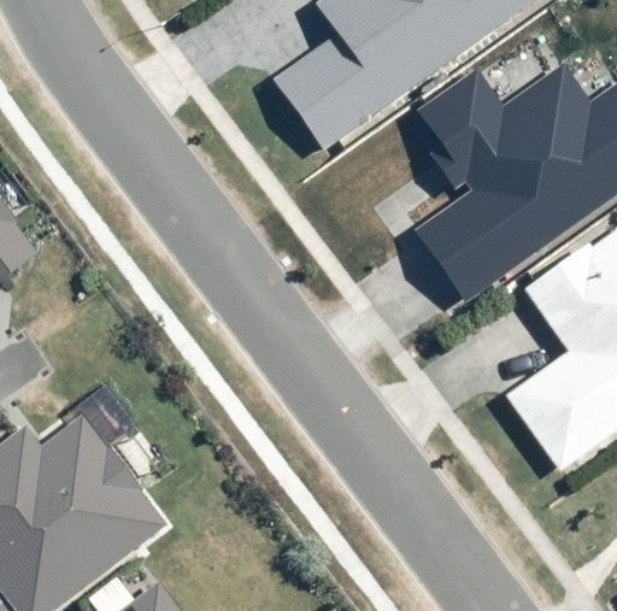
[(274,80),(322,151),(540,0),(319,0),(317,3),(340,36),(274,80)]
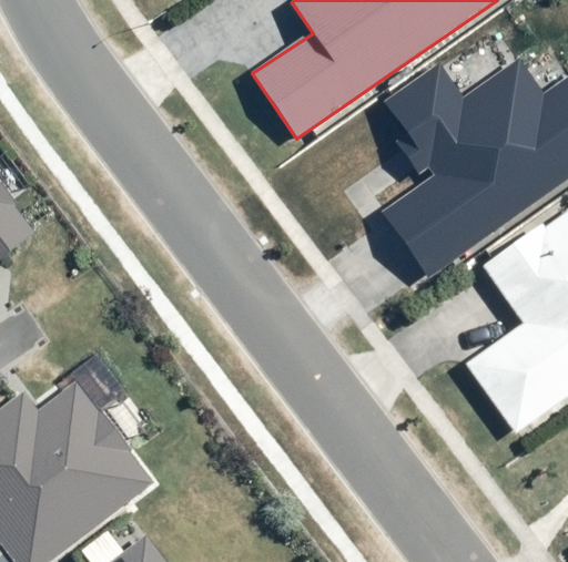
[(382,211),(428,276),(567,179),(567,73),(543,93),(521,61),(463,98),(439,64),(384,101),(434,175),(382,211)]
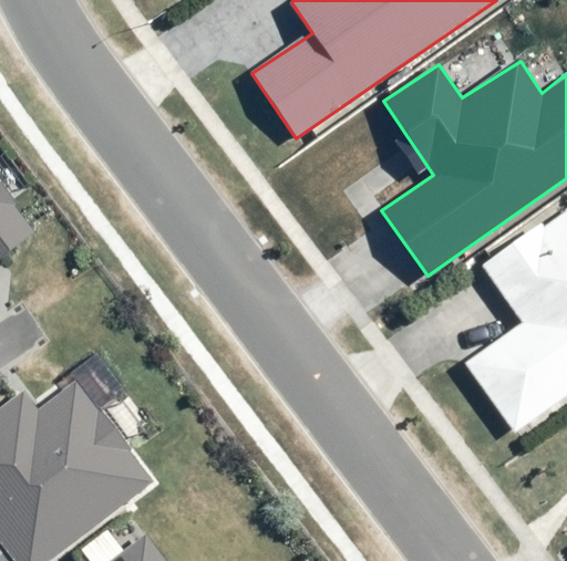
[(0,188),(0,258),(33,232),(0,188)]
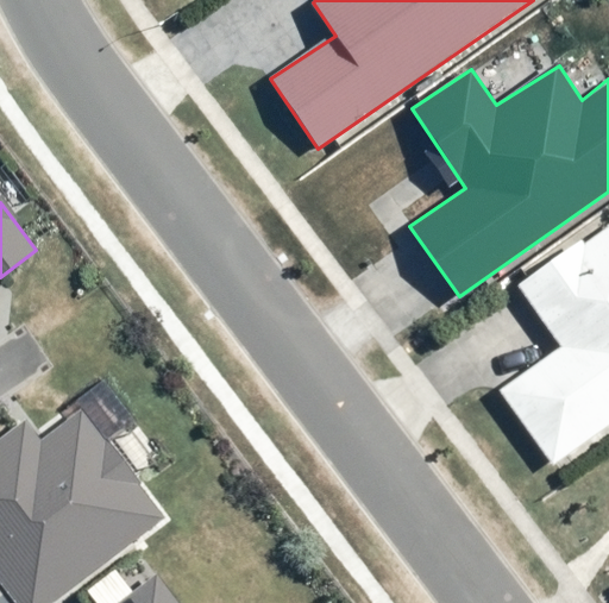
[(559,346),(497,389),(553,463),(608,424),(608,227),(519,287),(559,346)]
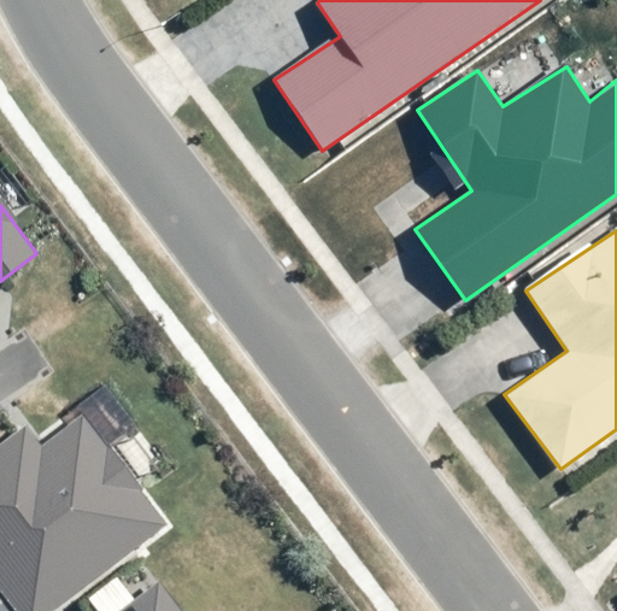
[(0,442),(0,588),(18,610),(50,610),(165,528),(81,416),(42,446),(24,424),(0,442)]
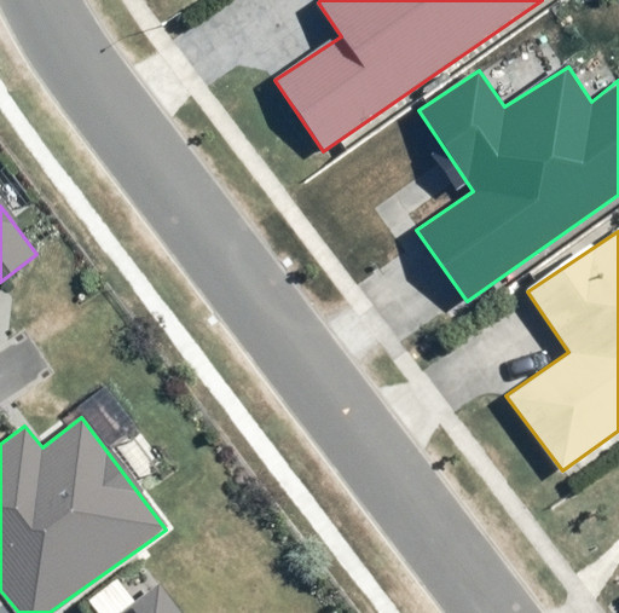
[(190,612),(166,580),(120,612),(190,612)]
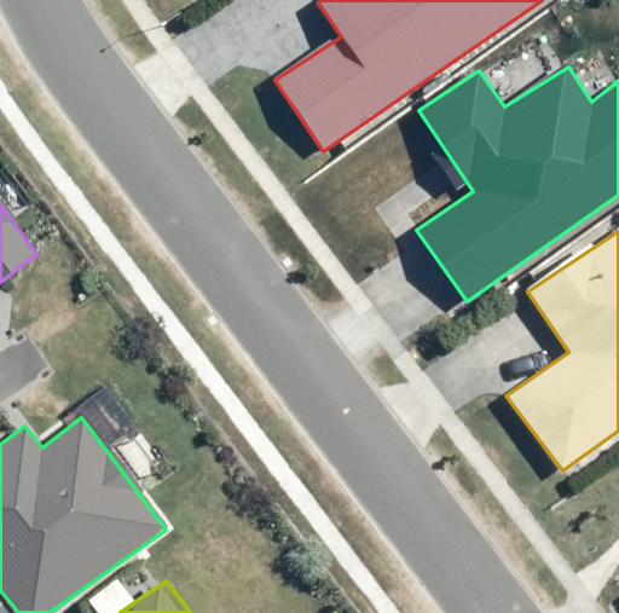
All buildings are outlined.
